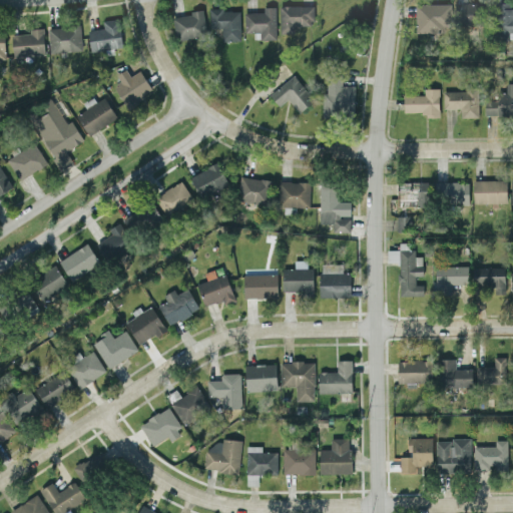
[(459,2),(458,23),(477,25),(478,3),(459,2)]
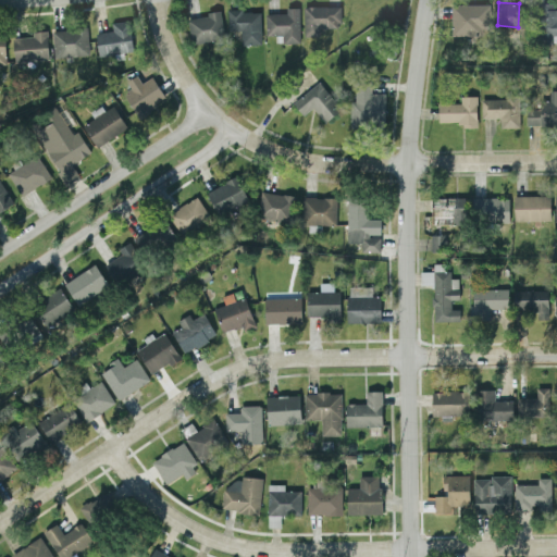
[(489,3),(452,4),(453,34),(490,34),(489,3)]
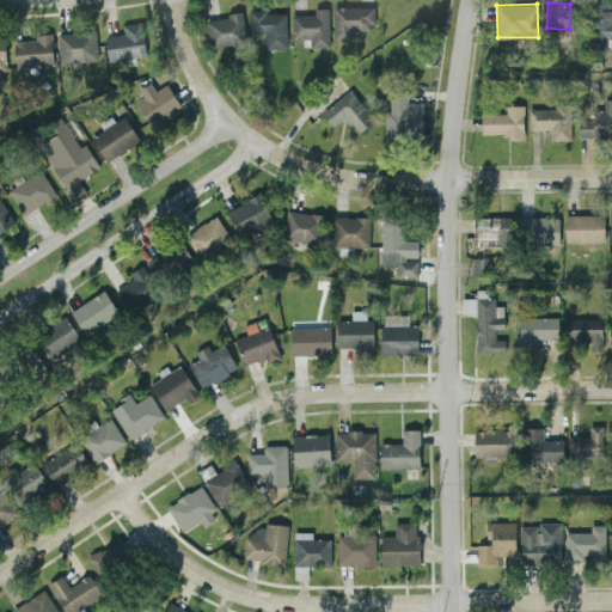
[(611,19),(610,20),(610,5),(594,5),(595,46),(611,46),(611,19)]
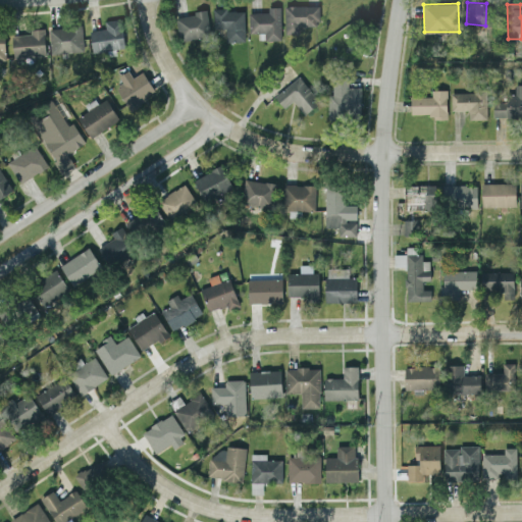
[(318,5),(284,5),(285,29),(319,29),(318,5)]
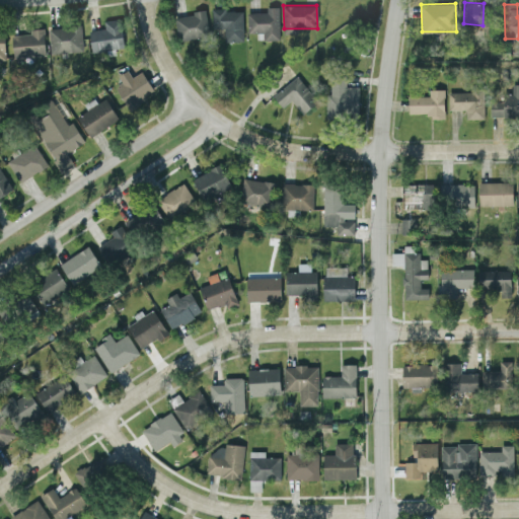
[(280,40),(279,6),(267,6),(267,11),(247,12),(247,32),(263,32),(264,40),(280,40)]
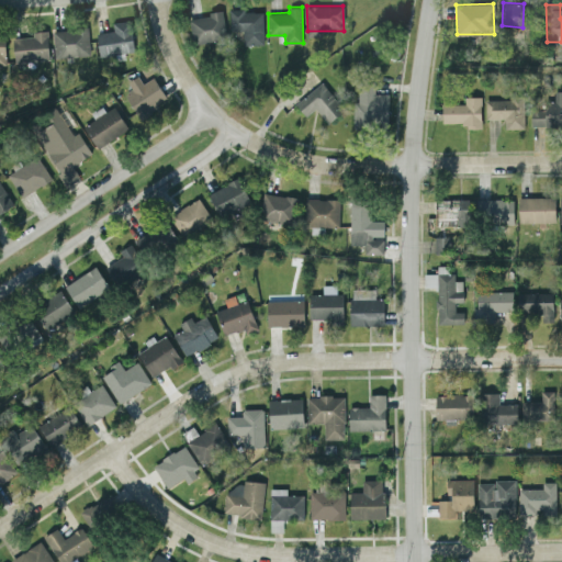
[(263,44),(262,10),(229,10),(229,31),(243,30),(244,44),(263,44)]
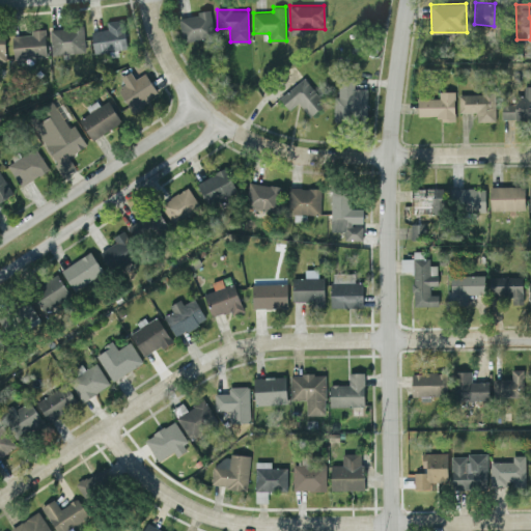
[(210,11),(178,16),(183,42),(214,36),(210,11)]
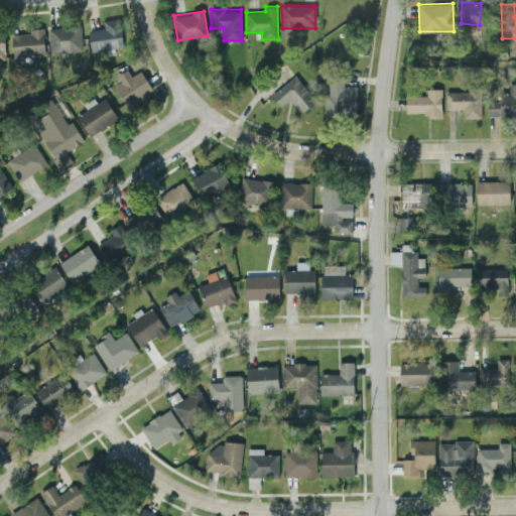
[(122,46),(120,18),(103,19),(104,27),(89,28),(90,53),(114,52),(114,46),(122,46)]
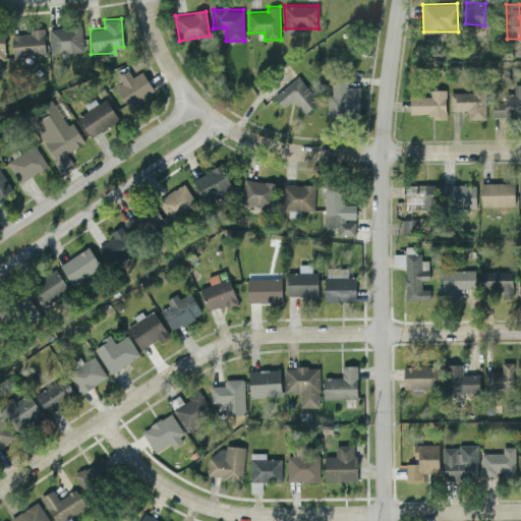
[(49,26),(50,52),(82,51),(81,25),(49,26)]
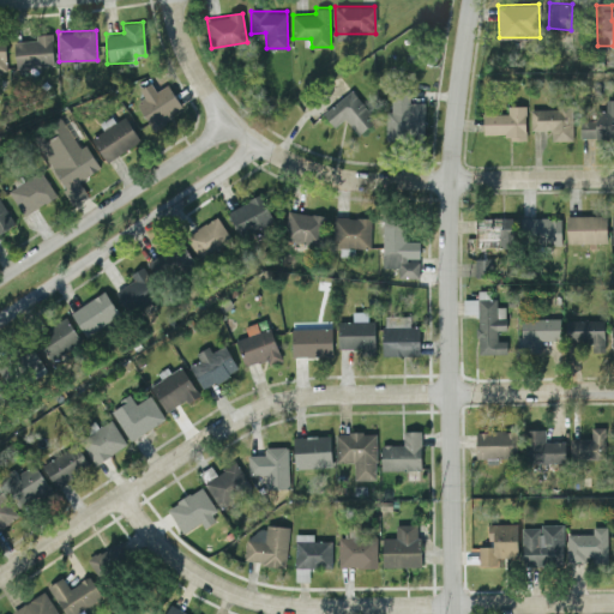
[(54,64),(52,32),(36,34),(36,38),(13,40),(16,66),(54,64)]
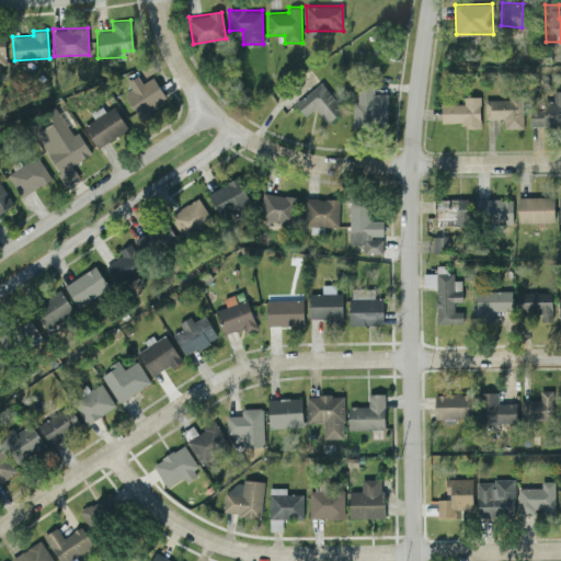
[(126,81),(132,89),(125,92),(137,116),(167,100),(153,76),(141,82),(137,75),(126,81)]
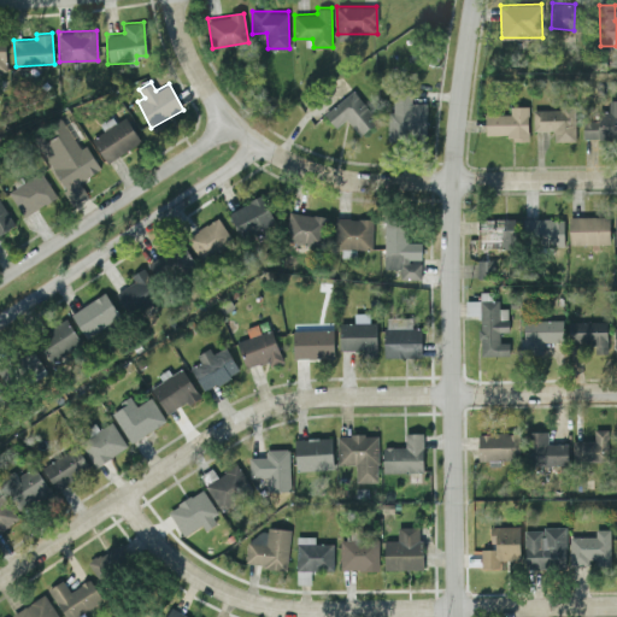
[(323,112),(335,127),(346,118),(359,134),(377,119),(352,89),(323,112)]
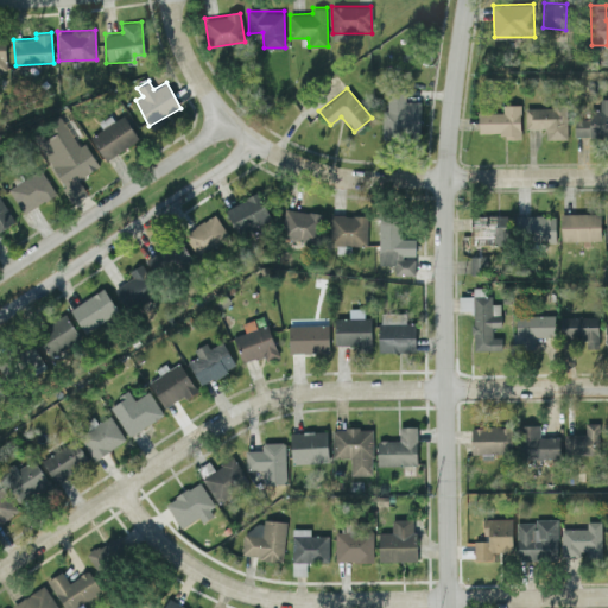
[(382,109),(381,137),(419,138),(420,100),(405,100),(405,95),(387,95),(387,109),(382,109)]
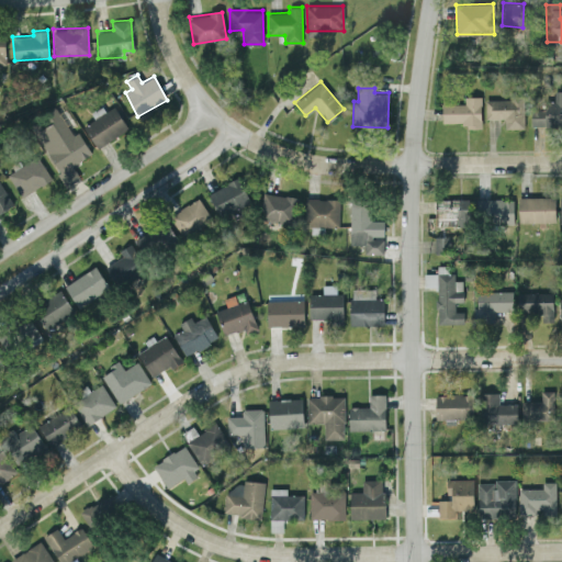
[(561,90),(553,90),(553,100),(543,100),(543,105),(530,105),(530,125),(561,125),(561,90)]
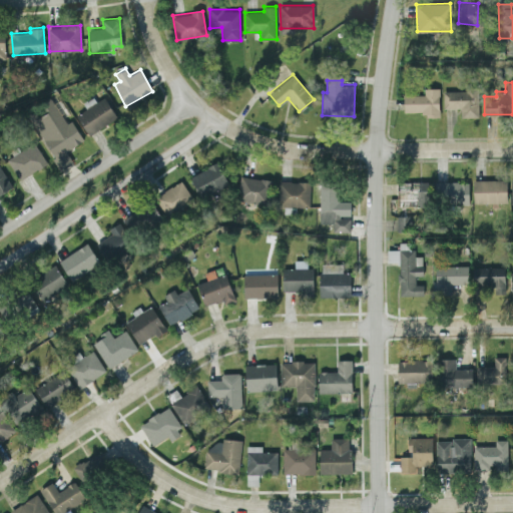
[(424,93),(403,94),(403,111),(423,110),(423,116),(439,116),(439,87),(424,87),(424,93)]
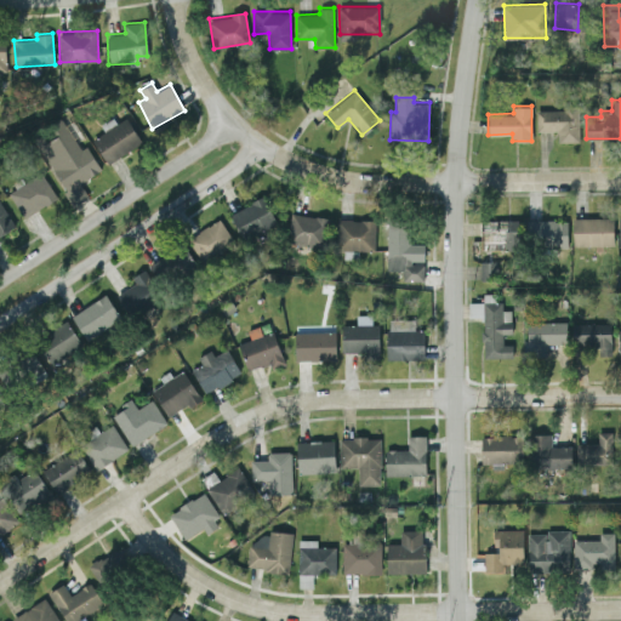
[(579,141),(579,108),(536,108),(536,130),(557,130),(557,141),(579,141)]
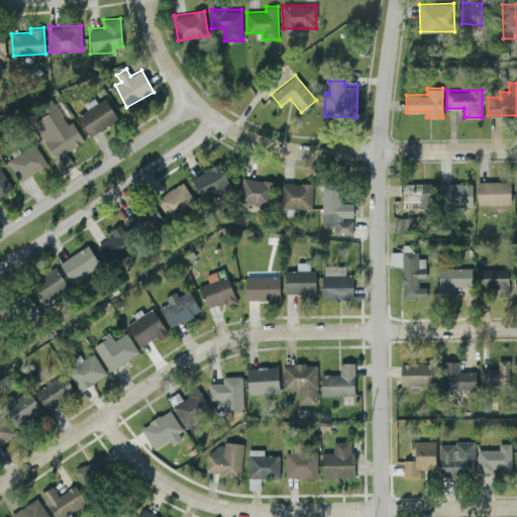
[(82,142),(66,111),(62,113),(53,96),(41,101),(47,112),(33,120),(60,170),(73,163),(67,150),(82,142)]
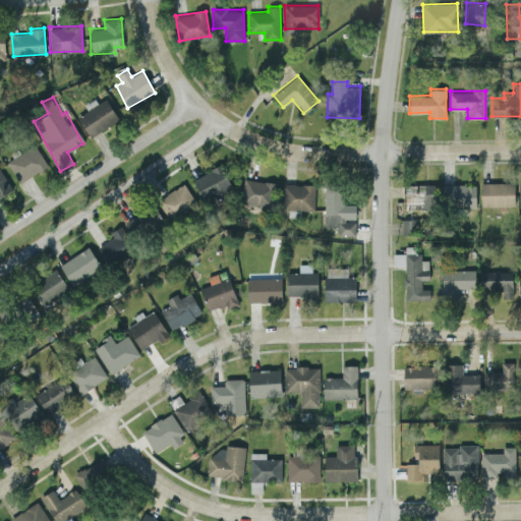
[(97,103),(94,98),(83,104),(88,109),(76,115),(90,136),(119,119),(106,97),(97,103)]
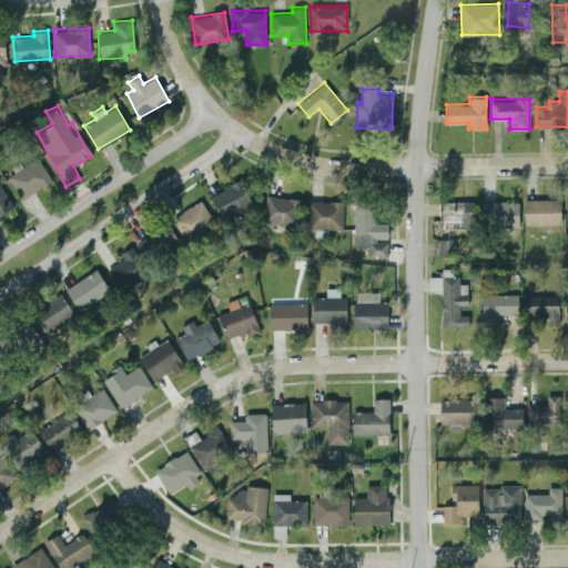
[(51,182),(38,156),(7,173),(20,199),(51,182)]
